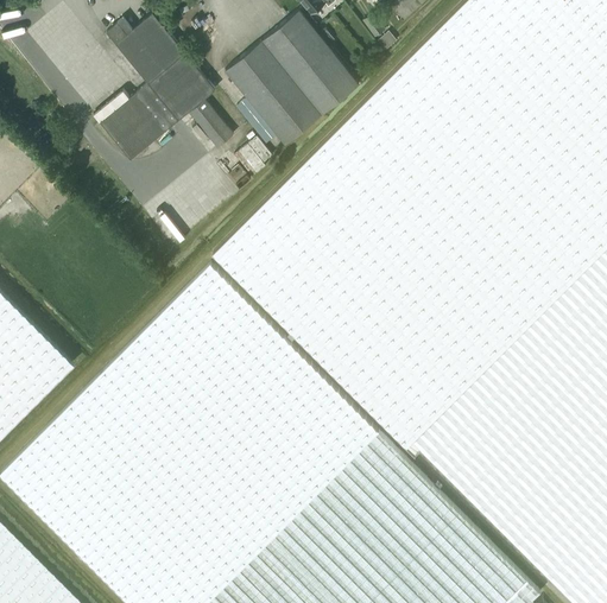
[(606,602),(606,0),(466,0),(212,255),(415,456),(419,451),(570,602),(606,602)]
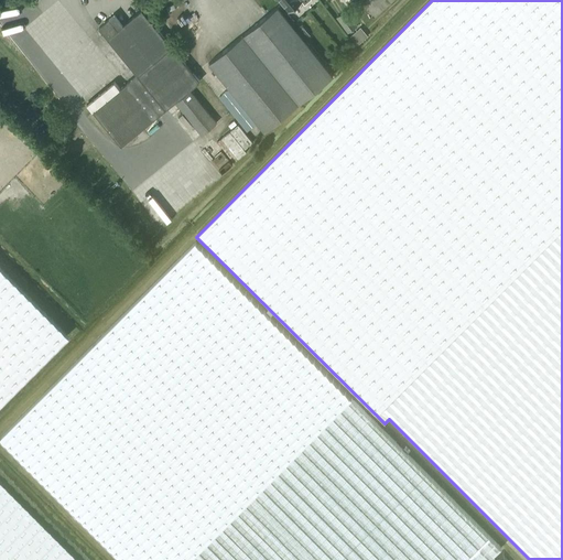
[(311,2),(309,0),(275,0),(277,1),(288,14),(288,15),(301,4),(303,8),(311,2)]
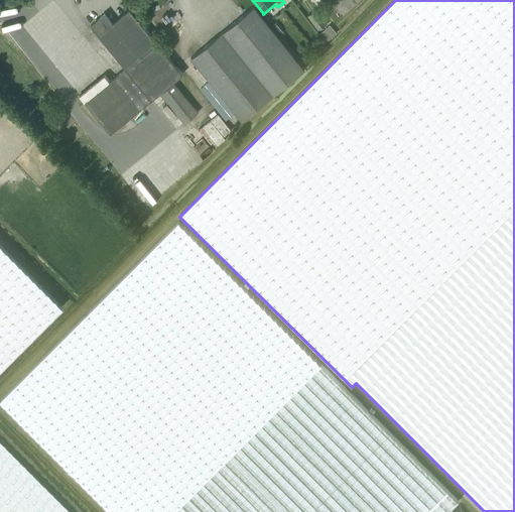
[(275,27),(270,31),(253,10),(220,37),(270,100),(303,73),(277,40),(282,36),(275,27)]
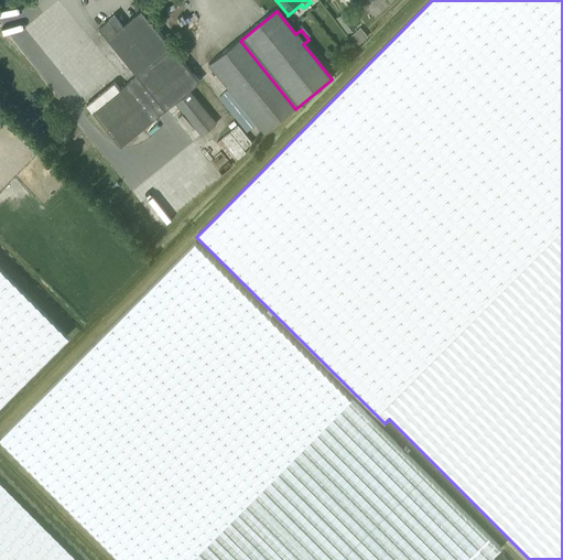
[(199,86),(194,78),(140,13),(117,33),(108,23),(98,31),(137,79),(91,116),(121,151),(174,106),(201,139),(216,127),(188,95),(199,86)]
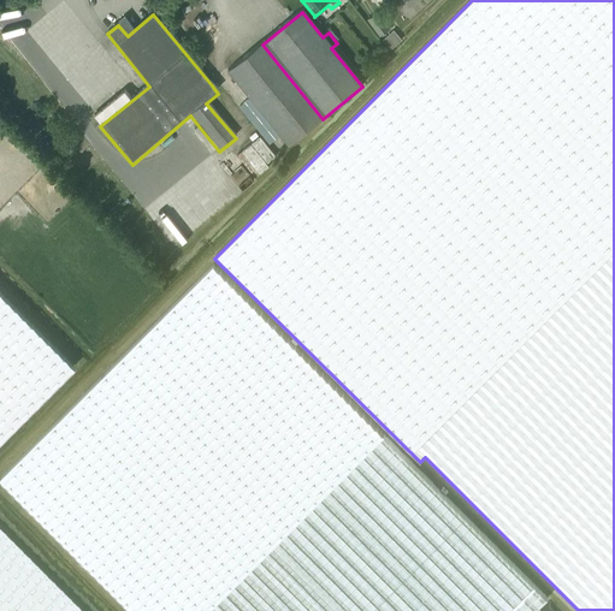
[(376,17),(366,24),(379,41),(389,33),(376,17)]
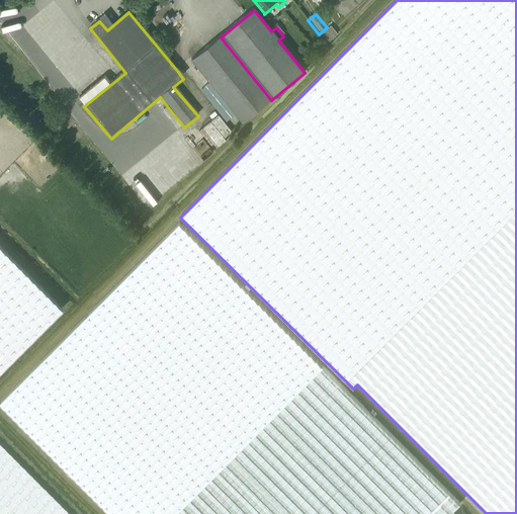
[(321,37),(328,45),(337,36),(330,28),(321,37)]
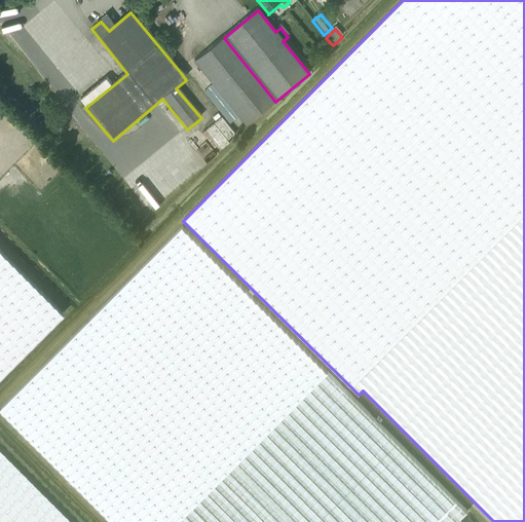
[(246,126),(275,102),(224,38),(194,63),(246,126)]
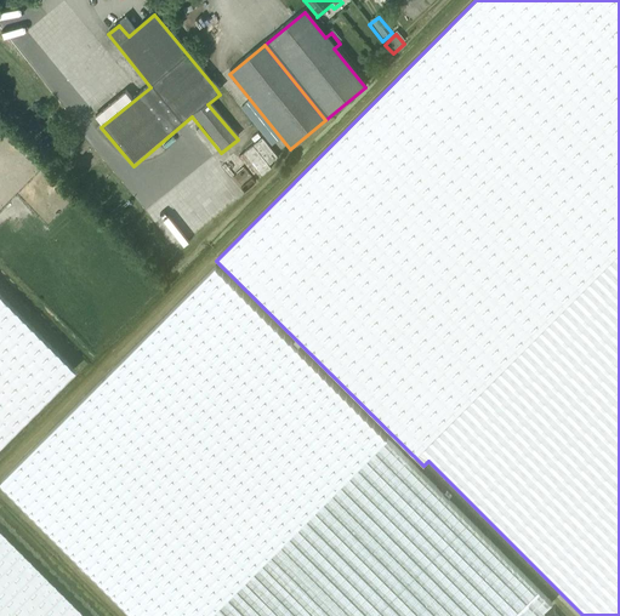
[(277,165),(262,146),(244,160),(260,180),(277,165)]
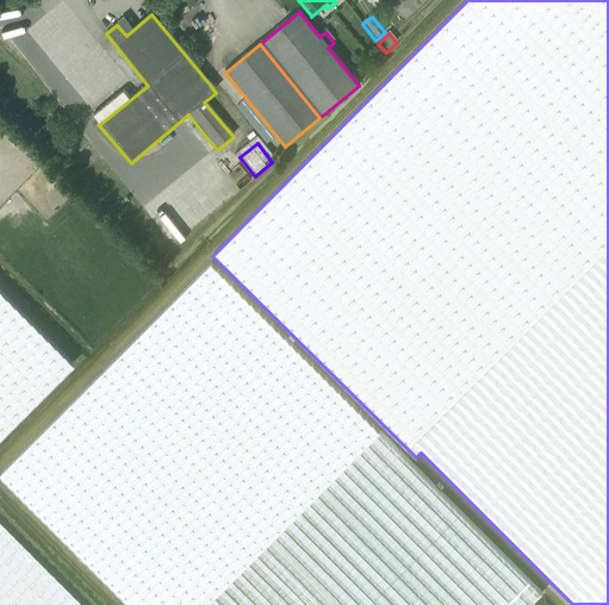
[(533,604),(541,597),(210,266),(0,475),(0,480),(125,604),(533,604)]
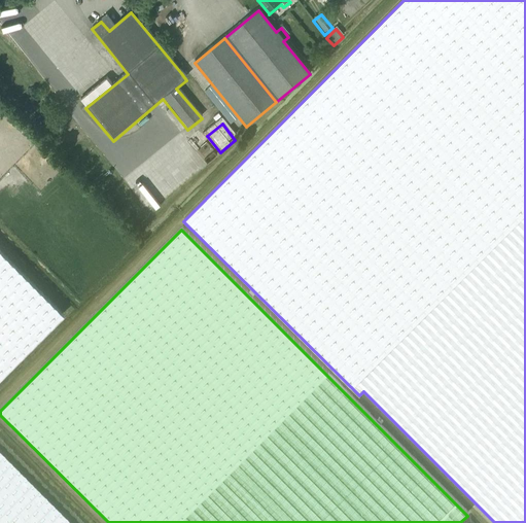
[(0,379),(55,324),(62,318),(0,256),(0,379)]
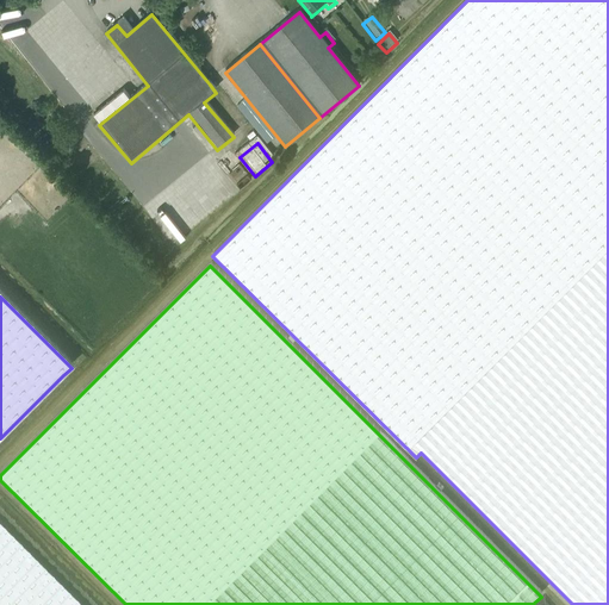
[(66,604),(0,538),(0,604),(66,604)]
